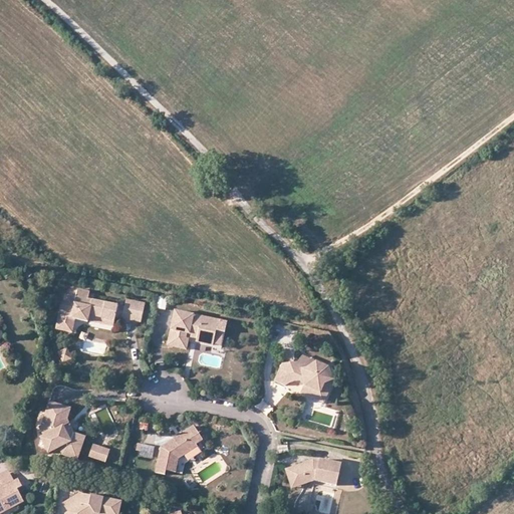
[(75,296),(87,298),(88,291),(77,289),(75,296)]
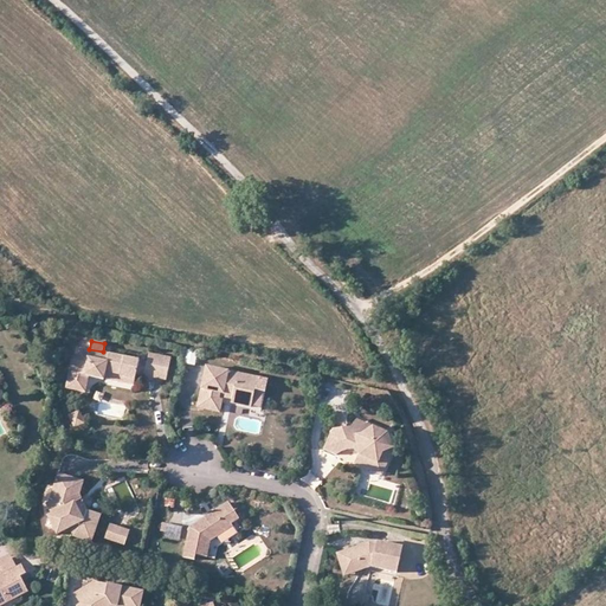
[(86,362),(89,349),(77,347),(73,359),(86,362)]
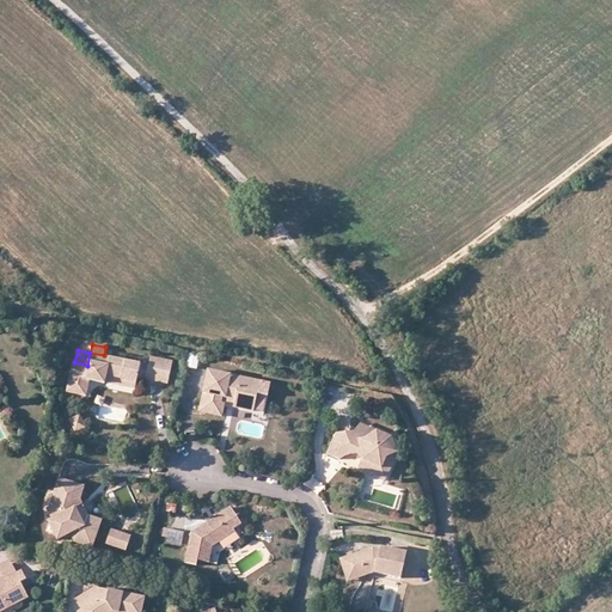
[(194,353),(185,352),(183,365),(191,366),(194,353)]
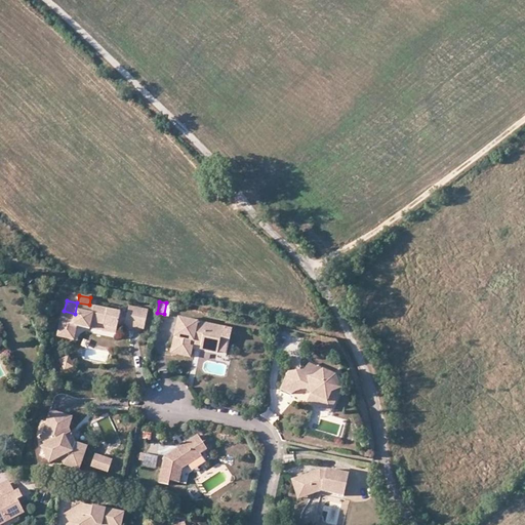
[(117,323),(119,311),(89,305),(77,303),(75,314),(64,311),(62,311),(58,326),(66,328),(66,331),(74,332),(76,325),(88,328),(88,327),(90,321),(116,327),(117,323)]
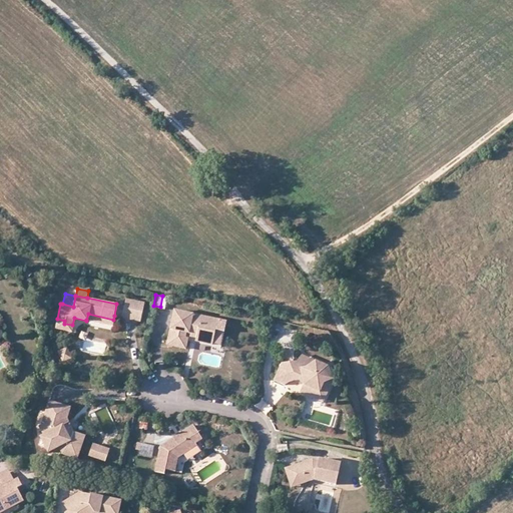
[(126,299),(125,306),(122,318),(140,322),(144,302),(126,299)]
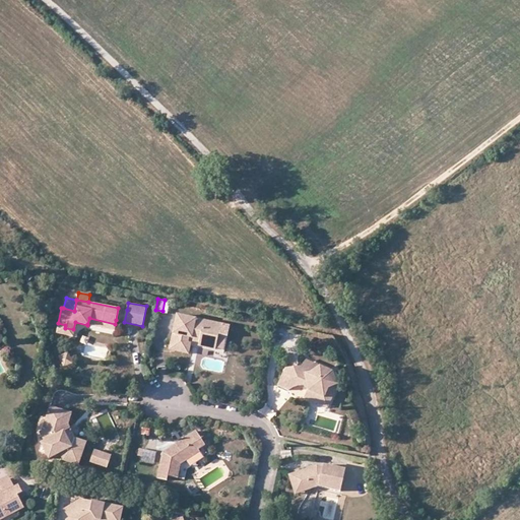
[(124,322),(127,310),(118,308),(116,320),(124,322)]
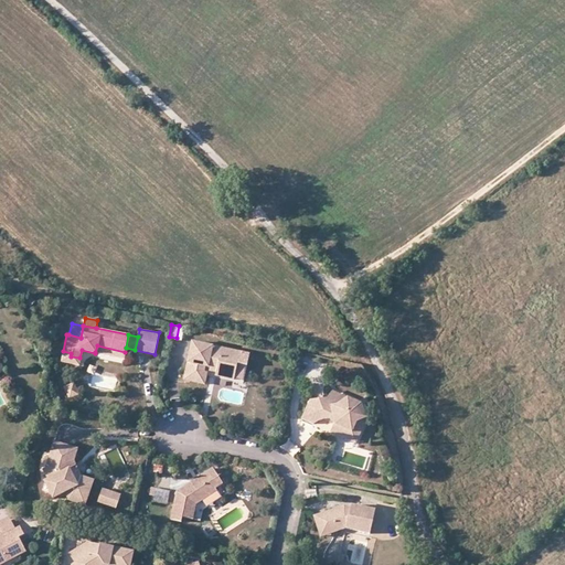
[(191,342),(183,373),(201,376),(202,373),(203,366),(215,369),(233,373),(237,352),(191,342)]
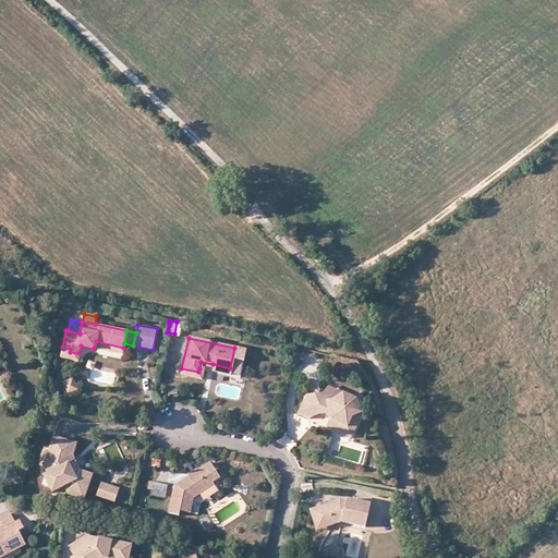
[(122,354),(123,348),(96,341),(94,348),(122,354)]
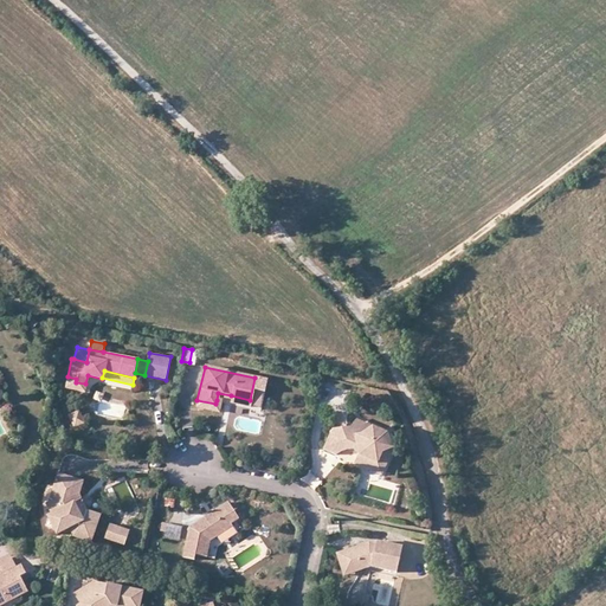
[(83,391),(85,384),(76,382),(76,379),(68,376),(65,387),(83,391)]
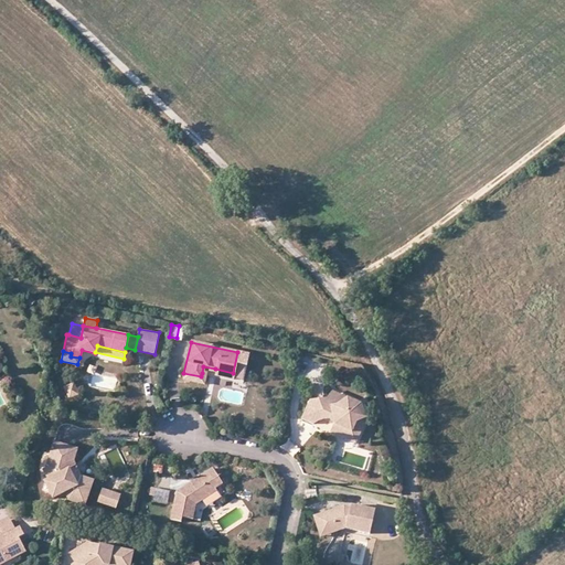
[(247,354),(237,352),(235,361),(245,363),(247,354)]
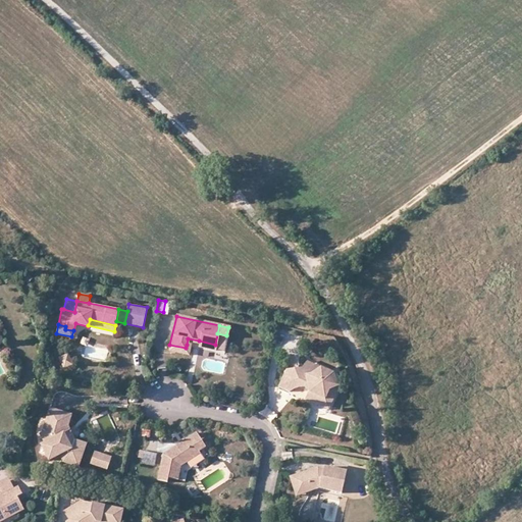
[(214,350),(215,345),(199,341),(198,347),(214,350)]
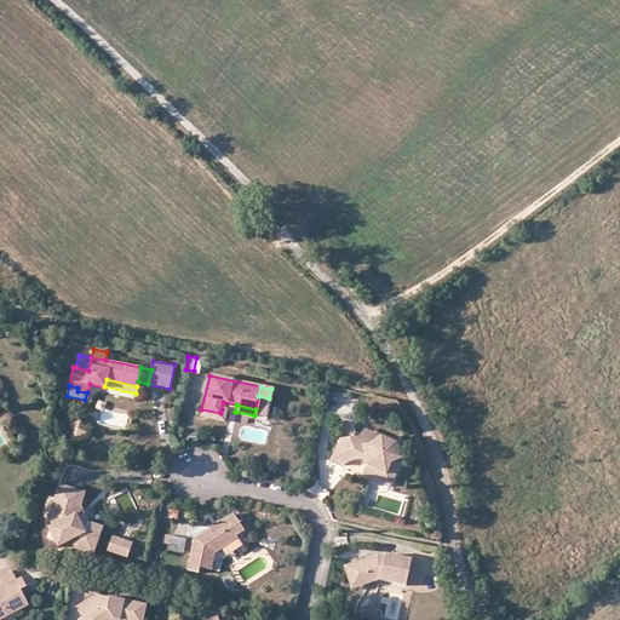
[(220,413),(201,409),(200,415),(223,420),(224,409),(222,409),(220,413)]
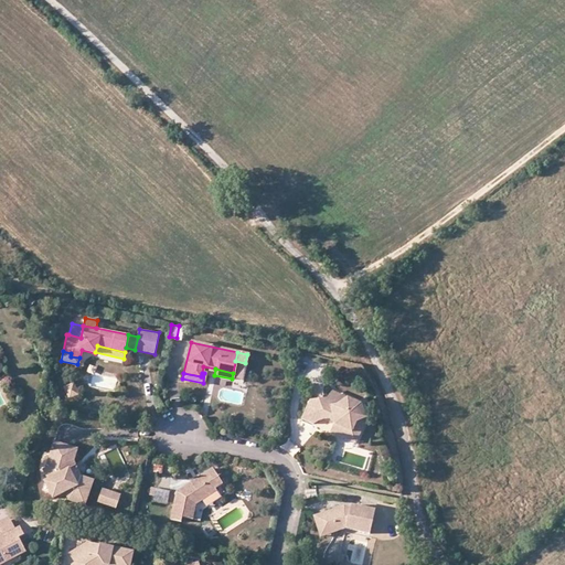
[(71,383),(62,387),(67,397),(76,393),(71,383)]
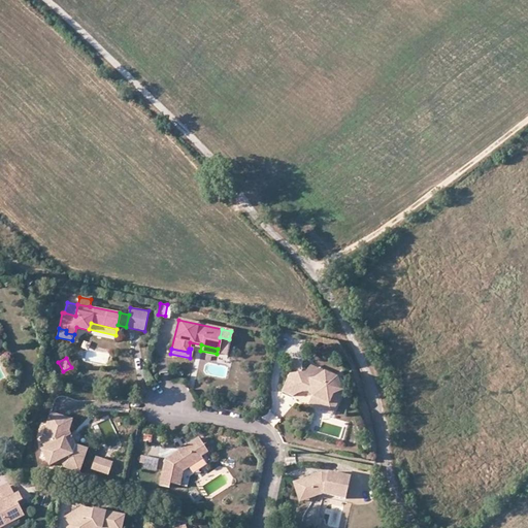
[(311,366),(306,372),(310,378),(318,377),(324,371),(311,366)]
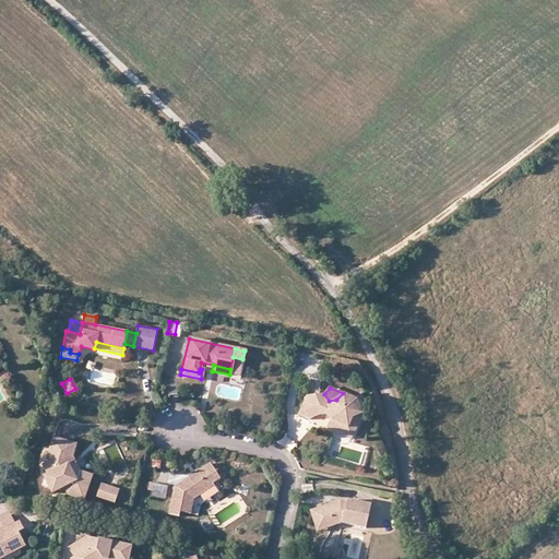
[(329,401),(324,394),(307,395),(298,414),(311,420),(314,418),(317,417),(321,416),(323,416),(325,416),(328,417),(330,418),(331,419),(348,427),(353,418),(364,414),(358,400),(343,393),(336,400),(329,401)]
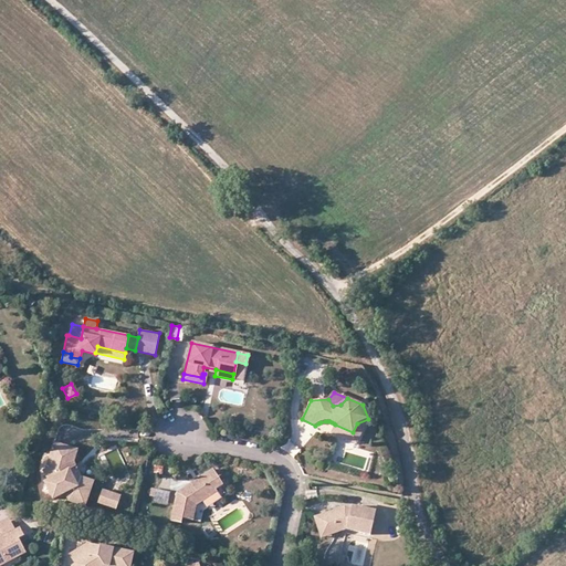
[(353,432),(335,425),(332,432),(357,444),(368,420),(368,419),(357,423),(353,432)]
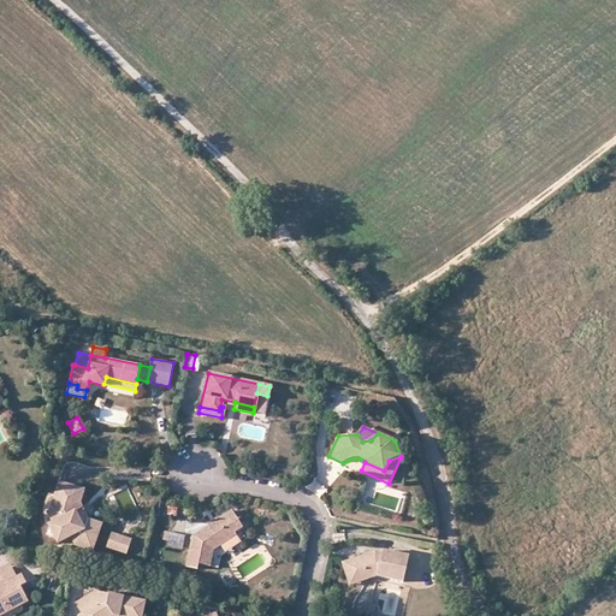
[(94,554),(100,534),(83,529),(72,509),(71,505),(75,490),(58,484),(49,510),(47,513),(53,523),(49,526),(60,545),(72,538),(77,548),(94,554)]
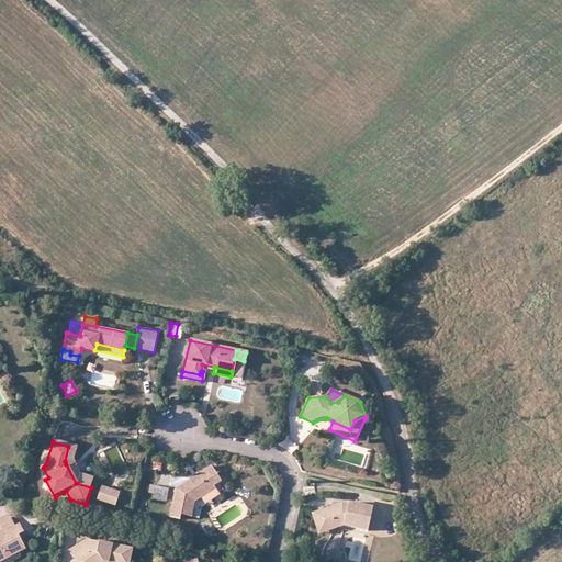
[(76,483),(91,487),(93,480),(81,476),(74,461),(77,449),(68,447),(65,461),(66,464),(76,483)]
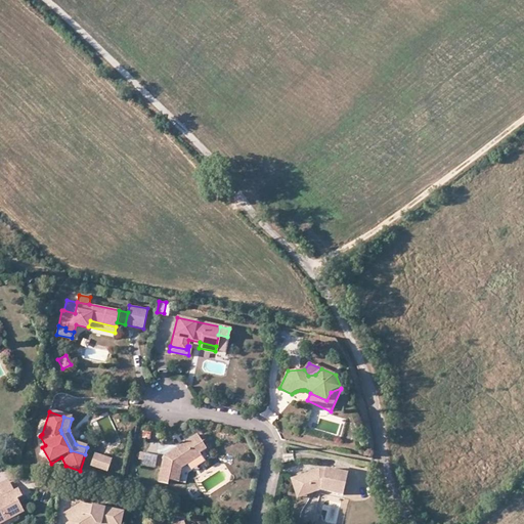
[(207,451),(198,437),(164,457),(158,483),(166,485),(167,481),(177,483),(180,471),(200,459),(199,456),(207,451)]
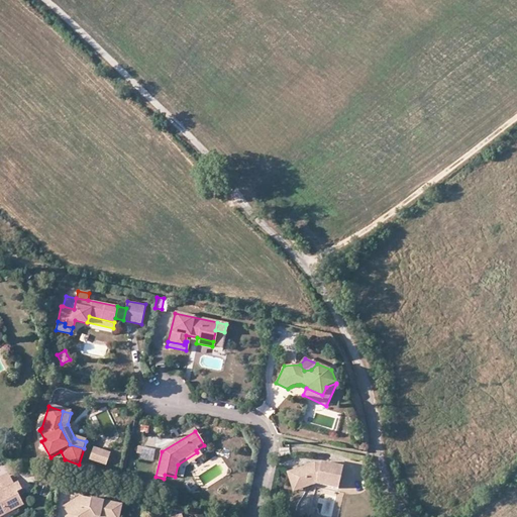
[(153,461),(156,450),(143,449),(142,459),(153,461)]
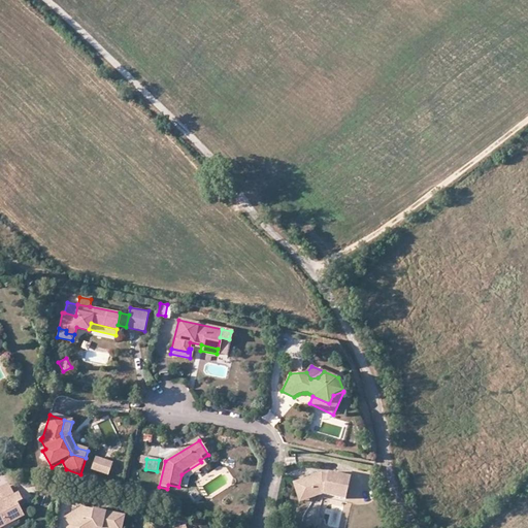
[(112,464),(96,460),(93,471),(109,475),(112,464)]
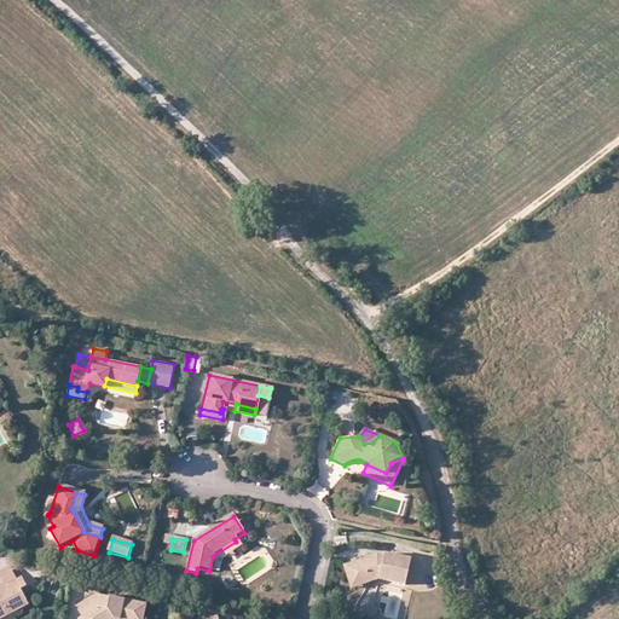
[(385,554),(383,556),(382,561),(379,560),(379,555),(377,555),(351,563),(356,579),(368,576),(370,582),(379,579),(405,585),(411,559),(385,554)]
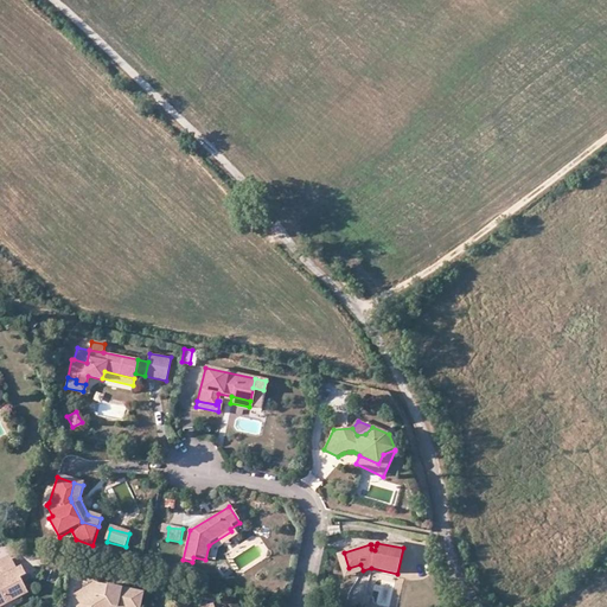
[(345,576),(363,570),(360,564),(349,568),(344,553),(338,554),(345,576)]
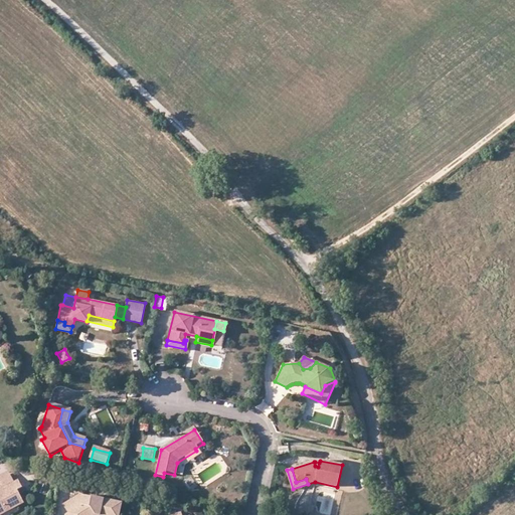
[(0,476),(0,487),(1,490),(15,483),(9,472),(0,476)]
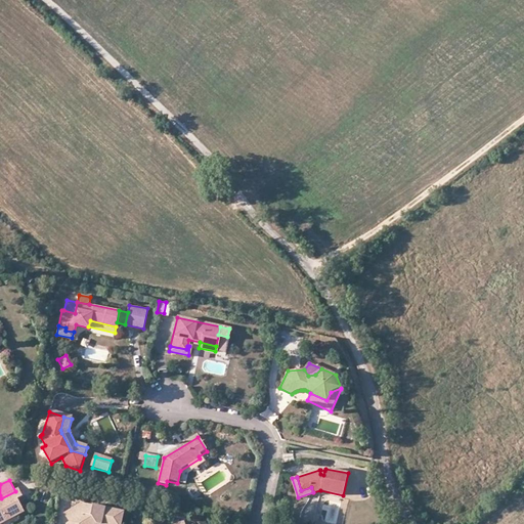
[(0,523),(1,523),(26,512),(19,499),(25,496),(20,489),(15,491),(1,498),(3,503),(0,504),(0,523)]
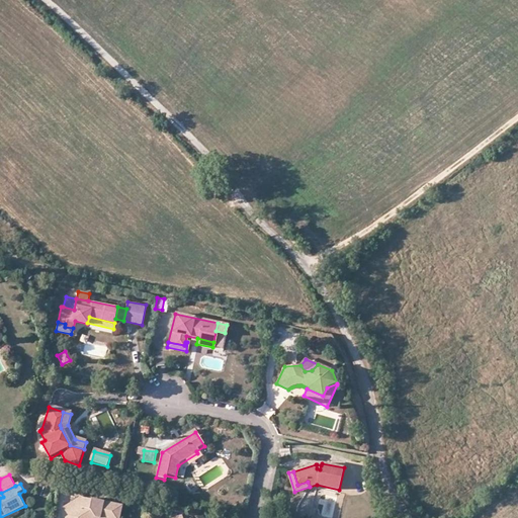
[(63,508),(67,516),(68,517),(118,517),(121,506),(91,500),(90,502),(79,499),(63,508)]
